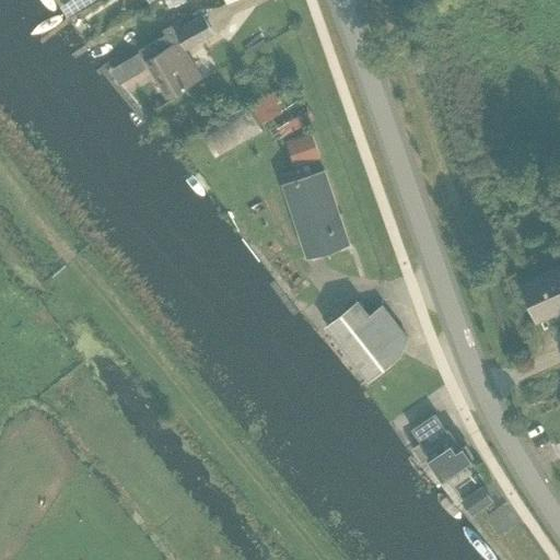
[(139,49),(144,60),(166,96),(201,77),(185,49),(213,32),(203,14),(175,31),(171,24),(163,28),(166,33),(139,49)]
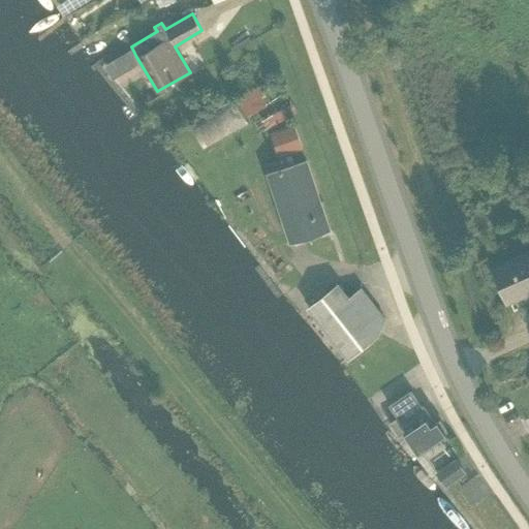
[(301,109),(281,72),(236,99),(257,136),(301,109)]
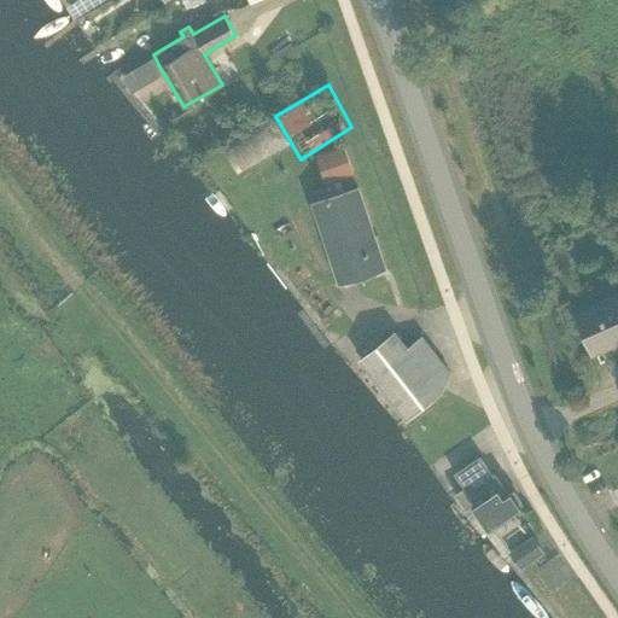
[(289,143),(273,114),(221,143),(237,172),(289,143)]
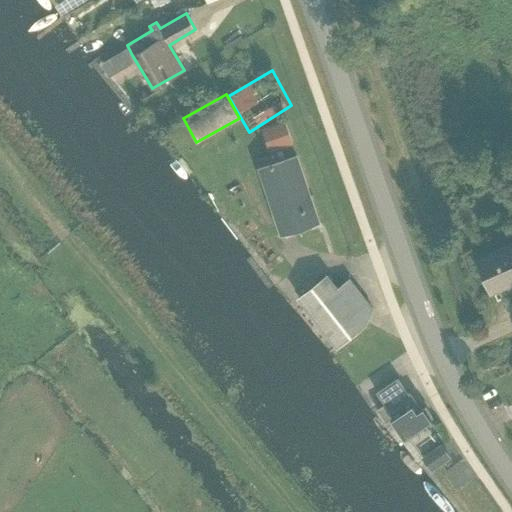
[(293,144),(284,119),(261,127),(269,152),(293,144)]
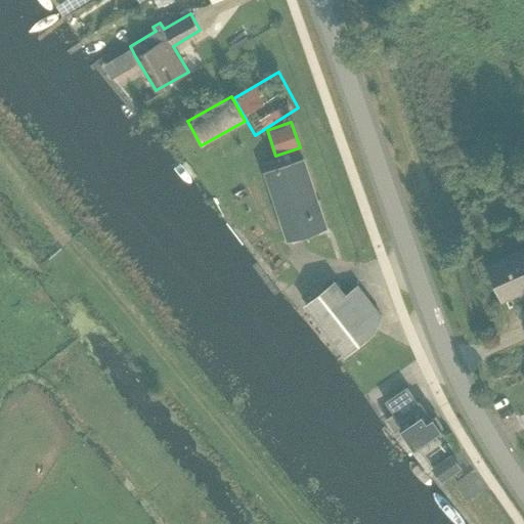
[(326,226),(303,159),(265,171),(289,238),(326,226)]
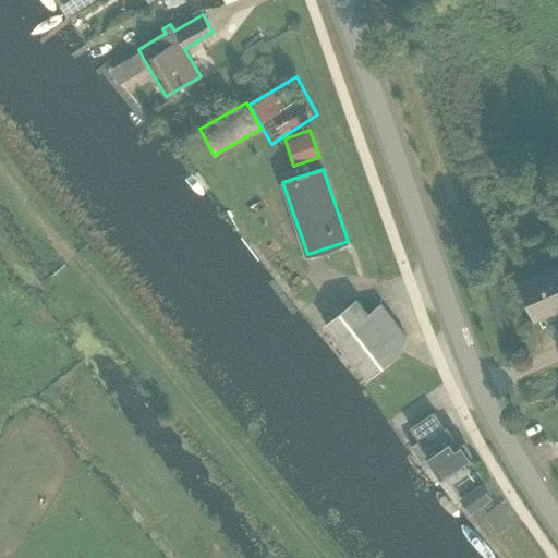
[(557,264),(519,282),(535,318),(557,308),(557,264)]
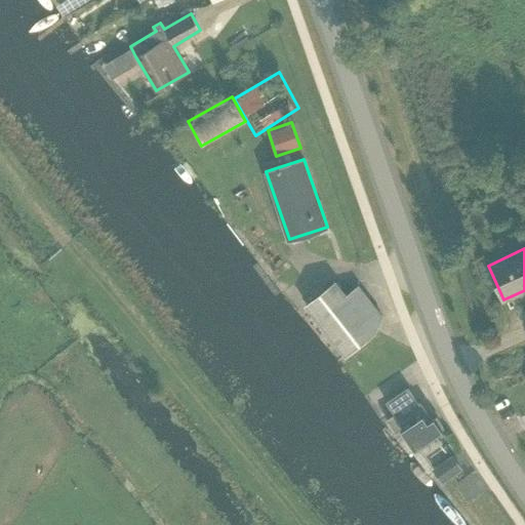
[(347,353),(374,332),(381,318),(358,286),(346,295),(335,282),(306,305),(347,353)]
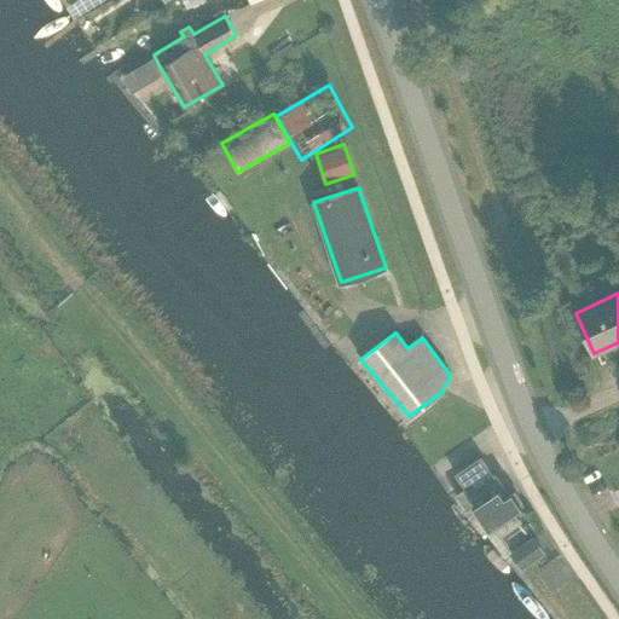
[(520,503),(522,501),(515,490),(513,492),(510,489),(507,490),(496,474),(495,475),(482,457),(456,474),(464,487),(456,493),(467,510),(473,505),(489,528),(522,507),(520,503)]
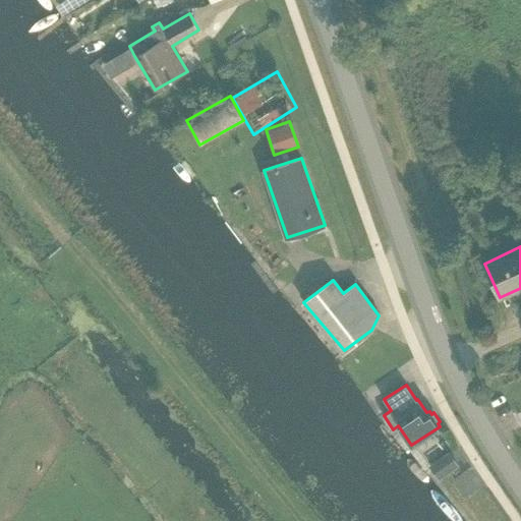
[(440,483),(461,469),(452,456),(430,469),(440,483)]
